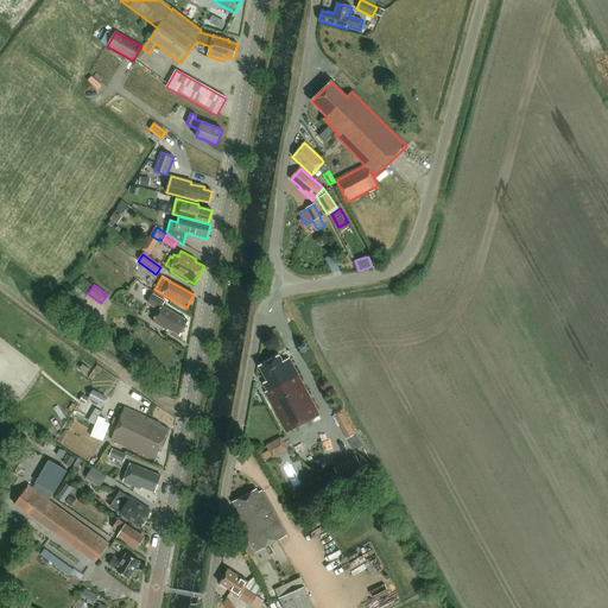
[(159,311),(153,322),(168,331),(169,329),(181,336),(189,323),(163,306),(165,302),(153,295),(147,303),(159,311)]
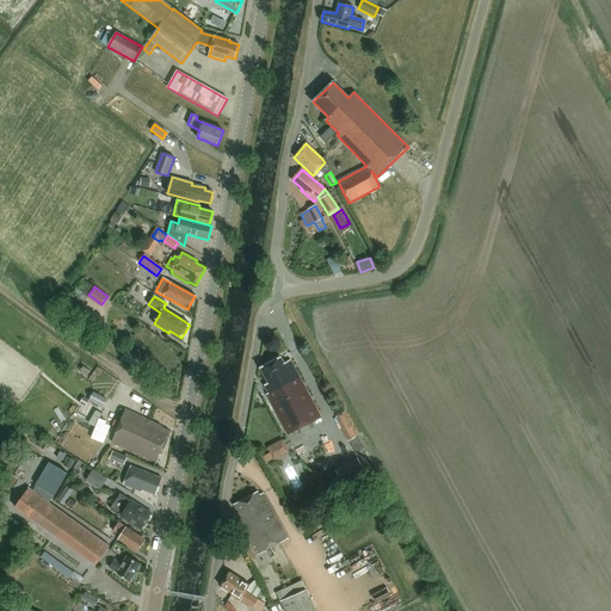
[(288,436),(321,418),(290,360),(284,364),(281,357),(260,368),(269,383),(265,386),(269,394),(266,395),(288,436)]
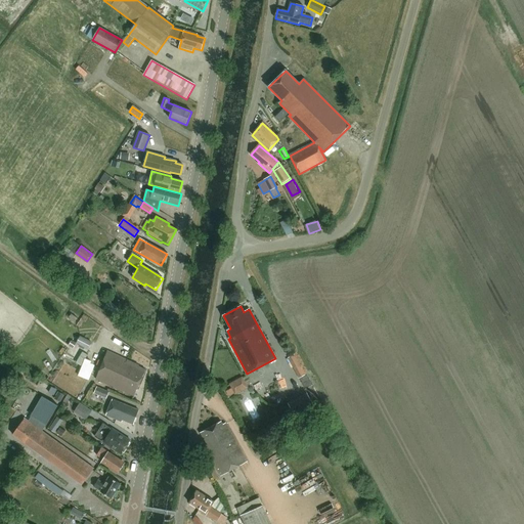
[(88,350),(91,343),(80,337),(77,344),(80,345),(79,348),(84,350),(85,348),(88,350)]
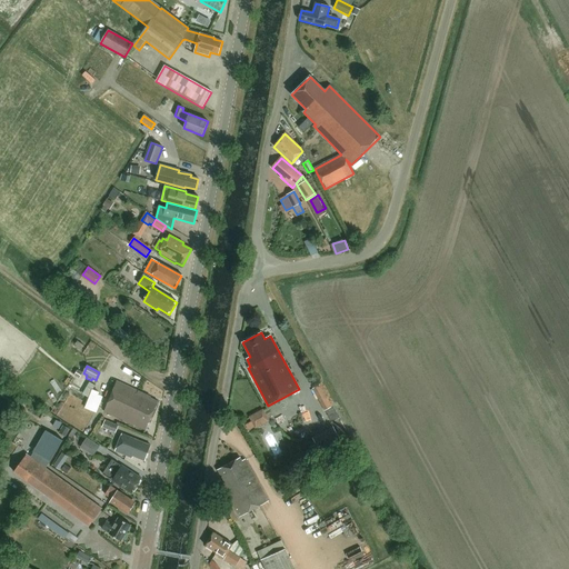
[(105,395),(93,391),(96,383),(88,381),(85,395),(90,396),(86,408),(99,412),(105,395)]
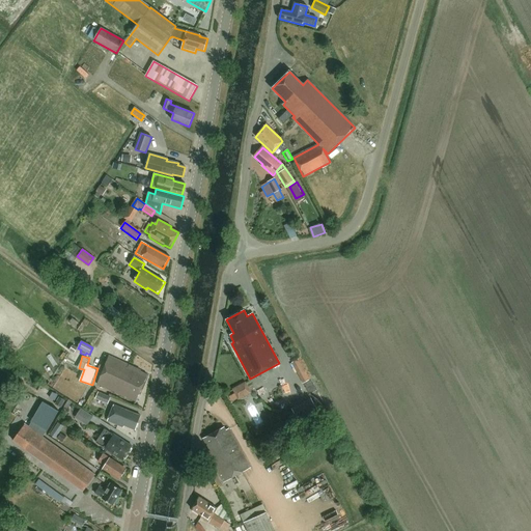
[(147,375),(140,372),(141,371),(109,356),(96,385),(136,402),(147,375)]
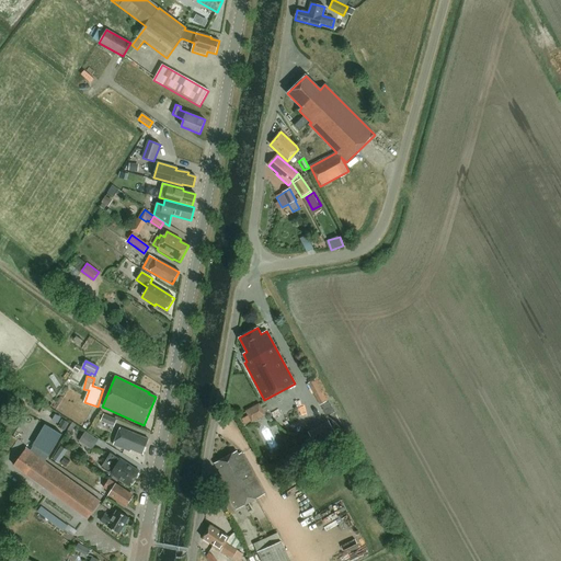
[(311,380),(319,404),(327,401),(320,378),(311,380)]
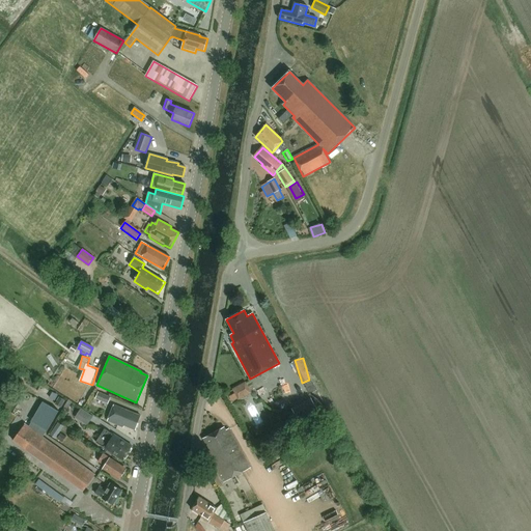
[(247,381),(233,388),(240,399),(253,393),(247,381)]
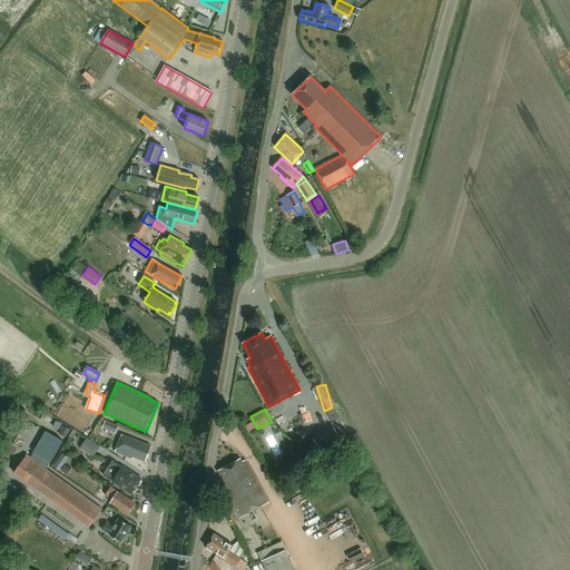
[(62,425),(46,415),(42,421),(59,431),(62,425)]
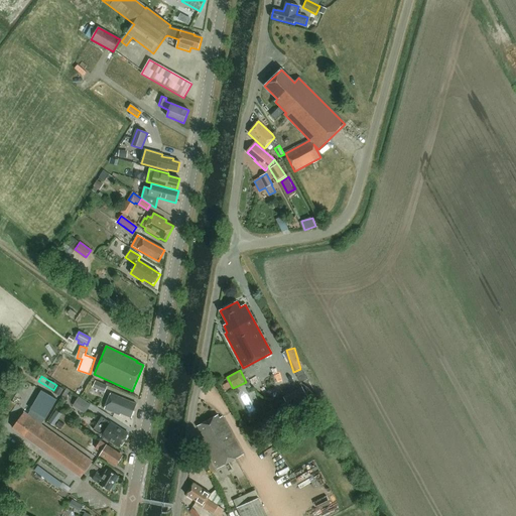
[(108,386),(98,382),(97,381),(94,388),(105,393),(108,386)]
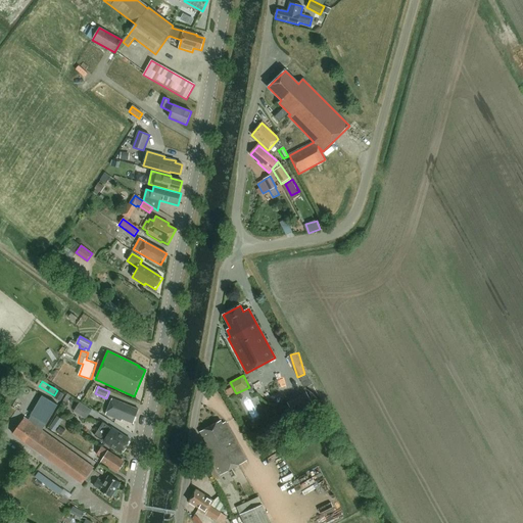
[(63,394),(58,391),(55,397),(59,400),(63,394)]
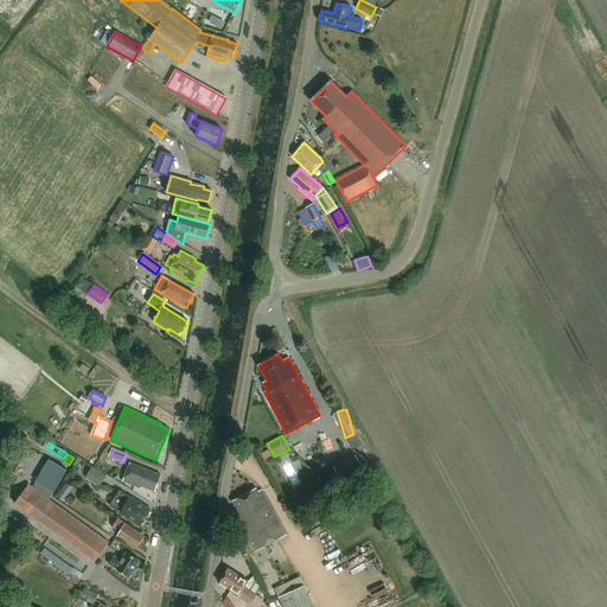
[(364,471),(357,458),(336,471),(343,483),(364,471)]
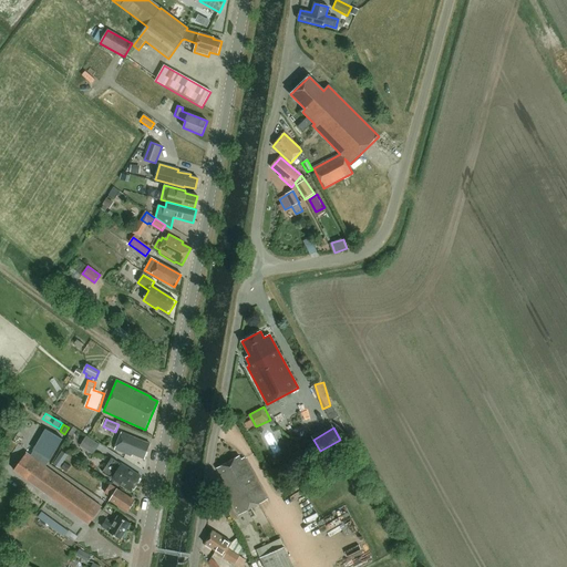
[(102,507),(47,467),(63,439),(47,430),(31,456),(27,453),(13,471),(21,476),(22,475),(27,478),(27,480),(89,525),(102,507)]
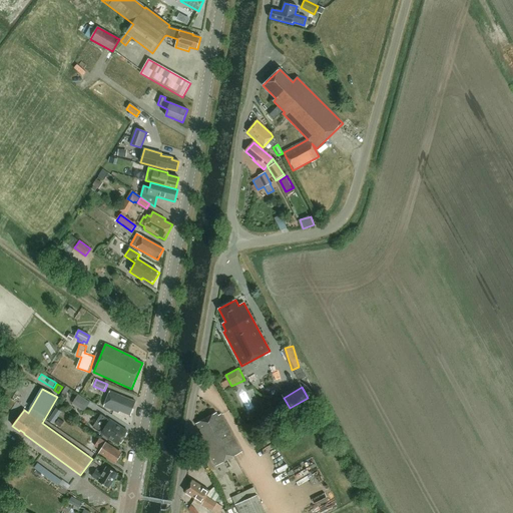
[(120,412),(130,416),(136,402),(109,392),(106,399),(103,398),(100,405),(104,406),(103,407),(119,414),(120,412)]
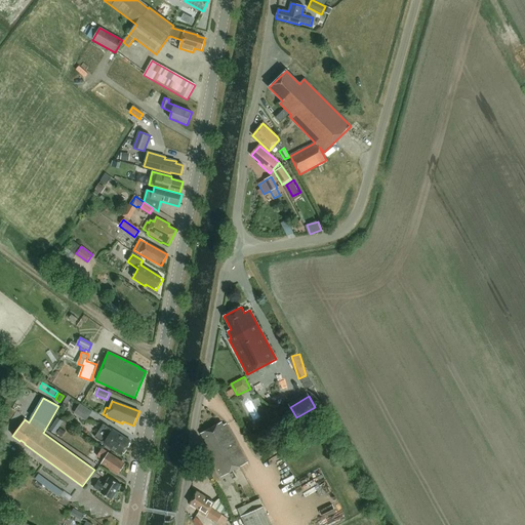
[(86,421),(92,412),(80,405),(74,413),(86,421)]
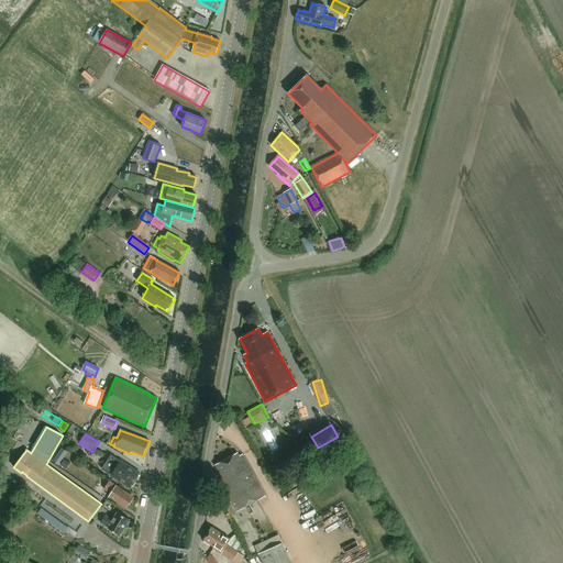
[(58,464),(65,455),(67,452),(62,448),(53,461),(58,464)]
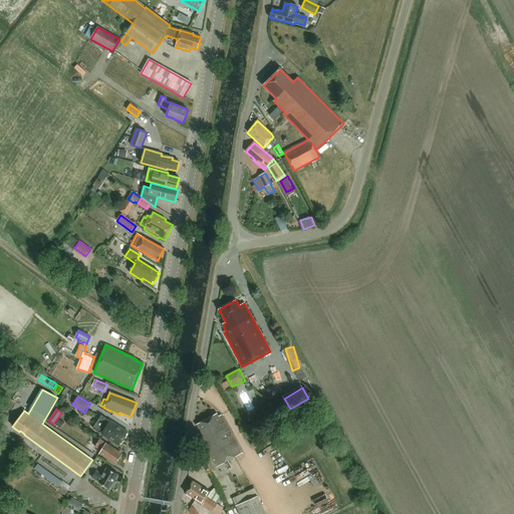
[(217,414),(197,425),(203,438),(202,439),(210,454),(209,454),(217,468),(222,465),(226,472),(232,469),(228,461),(243,453),(222,416),(219,417),(217,414)]
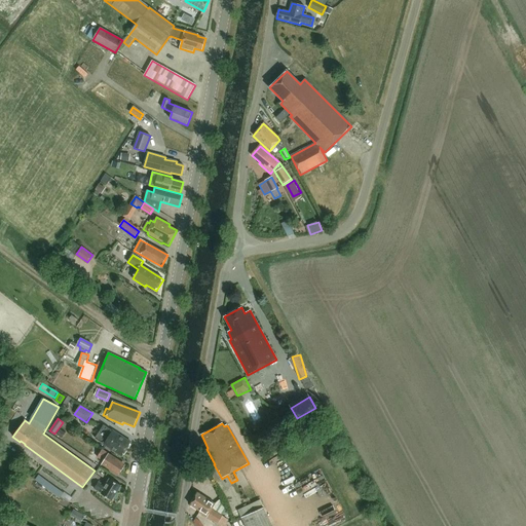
[(122,456),(130,443),(112,430),(104,425),(95,439),(104,444),(104,445),(122,456)]
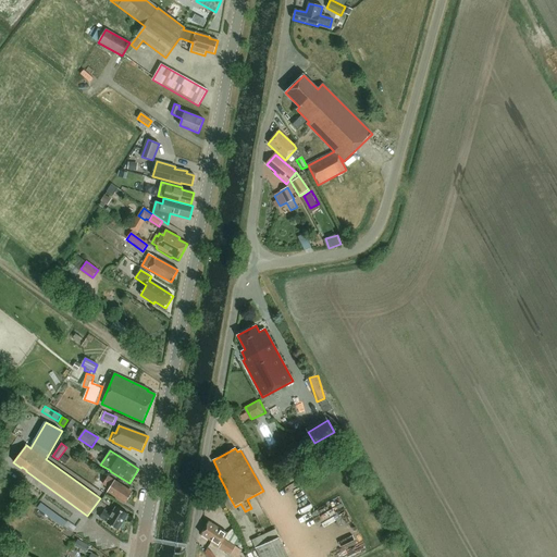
[(65,465),(70,459),(64,456),(60,461),(65,465)]
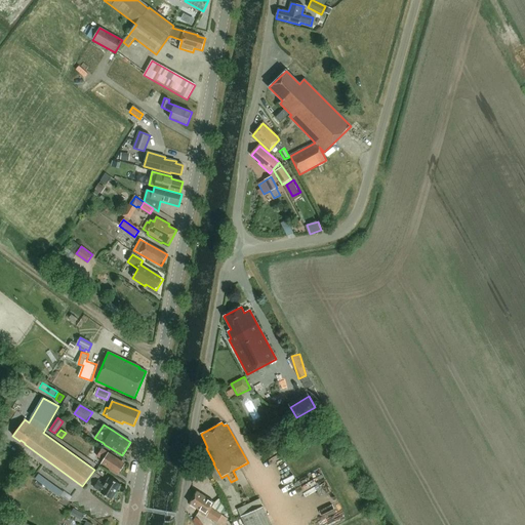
[(119,474),(124,465),(113,457),(114,456),(102,449),(96,456),(103,460),(102,463),(109,468),(110,468),(119,474)]
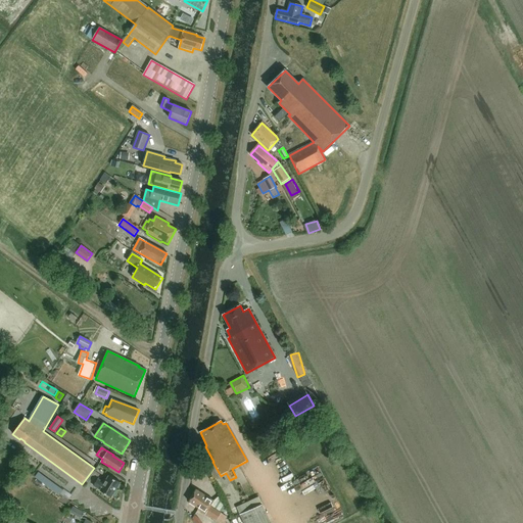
[(62,493),(65,489),(39,473),(36,478),(62,493)]
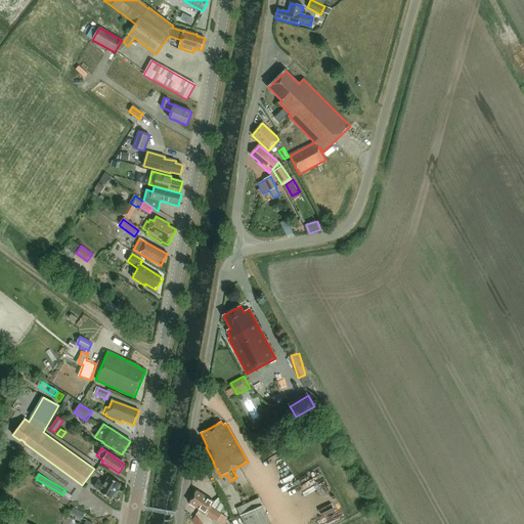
[(112,498),(121,484),(110,477),(104,485),(97,481),(93,487),(100,491),(100,492),(112,498)]
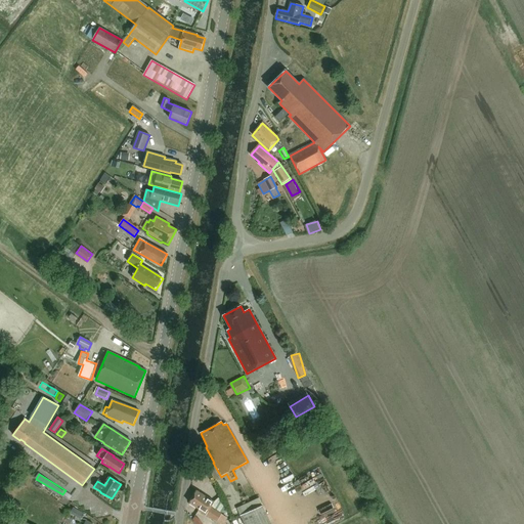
[(221,514),(224,510),(219,498),(218,498),(214,503),(197,491),(189,504),(200,510),(199,511),(206,516),(207,516),(217,522),(221,514)]
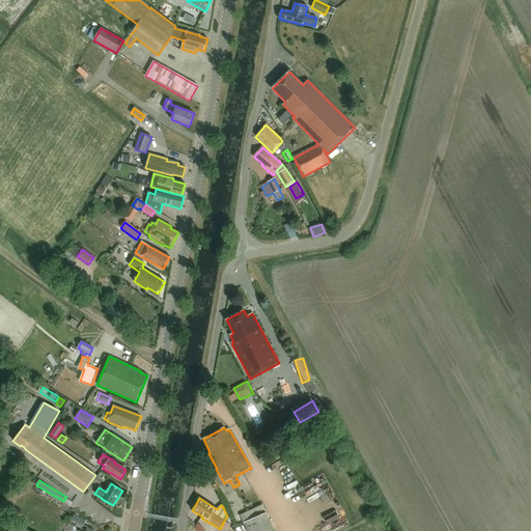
[(274,530),(267,513),(266,513),(262,505),(244,513),(247,522),(244,523),(247,530),(274,530)]
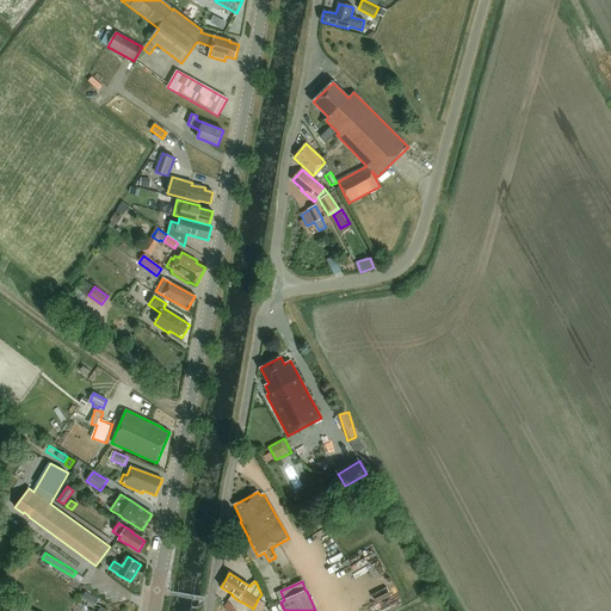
[(82,599),(92,605),(94,606),(98,600),(86,593),(82,599)]
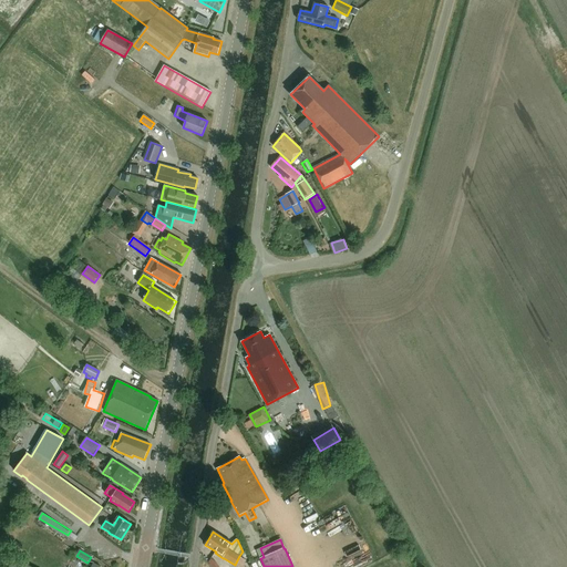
[(34,566),(14,556),(9,566),(34,566)]
